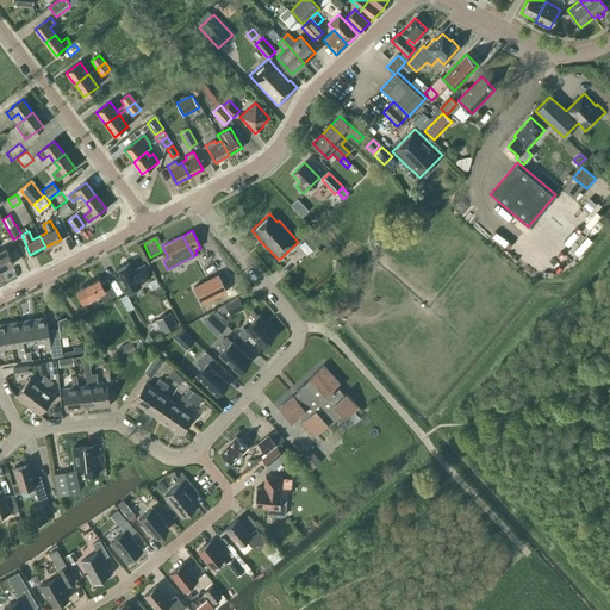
[(0,269),(13,263),(5,248),(0,250),(0,269)]
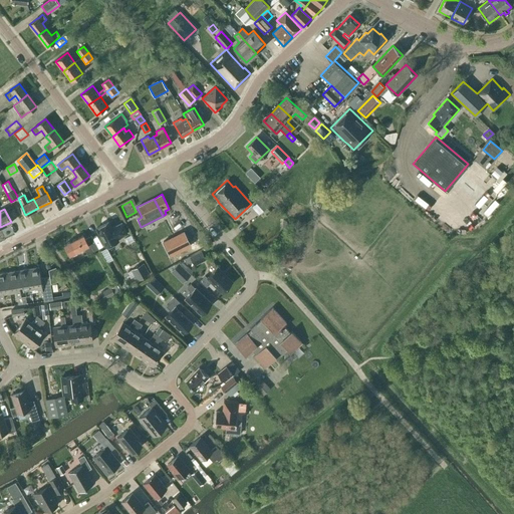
[(126,234),(121,223),(111,228),(107,222),(96,228),(105,247),(117,241),(116,239),(126,234)]
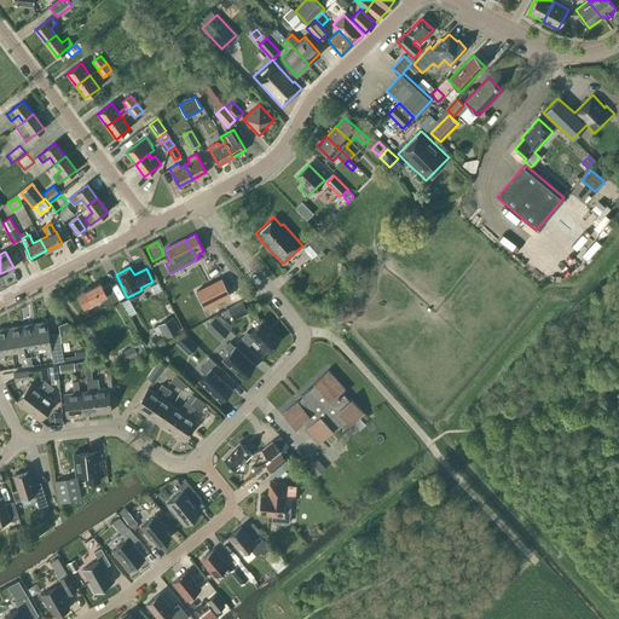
[(221,279),(197,291),(206,307),(230,295),(221,279)]
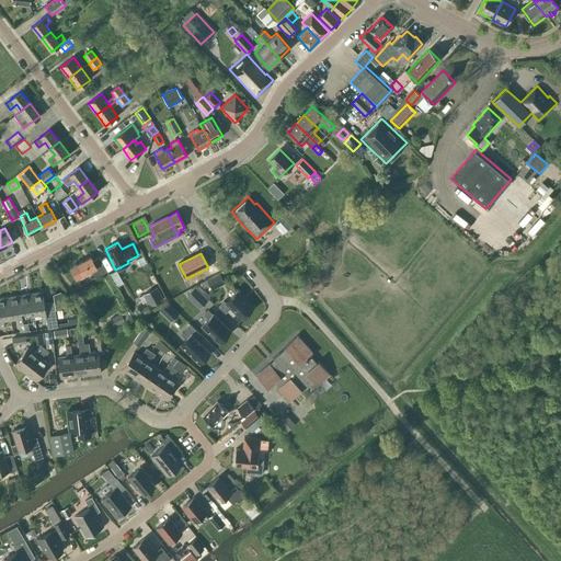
[(91,271),(94,277),(107,271),(100,256),(92,261),(90,256),(70,266),(76,278),(91,271)]
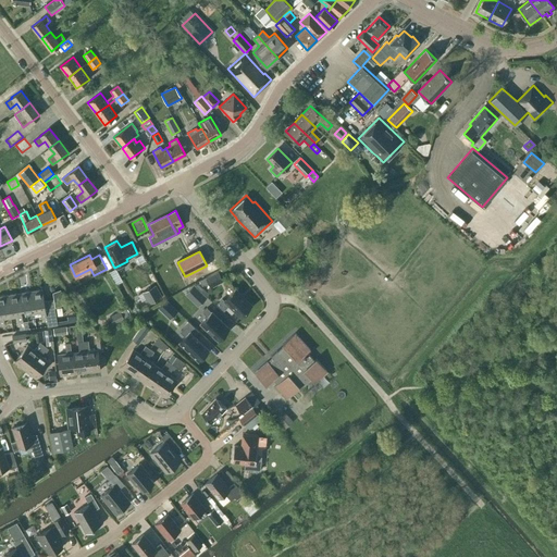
[(211,288),(223,282),(219,272),(206,279),(211,288)]
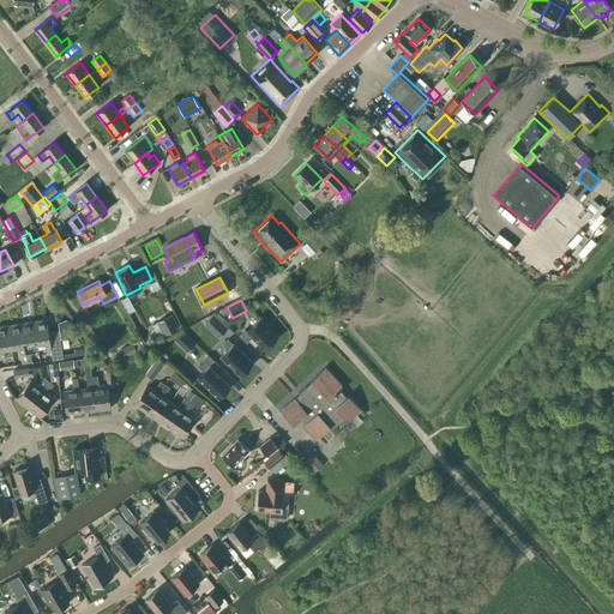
[(204,324),(218,338),(228,327),(214,314),(204,324)]
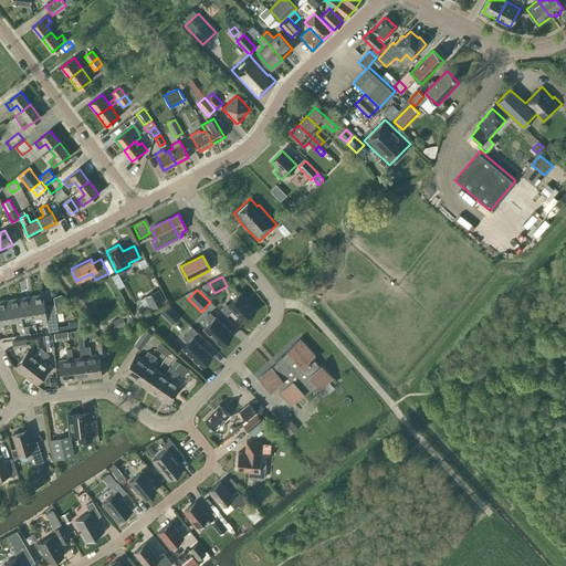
[(149,310),(163,303),(156,291),(144,297),(149,310)]
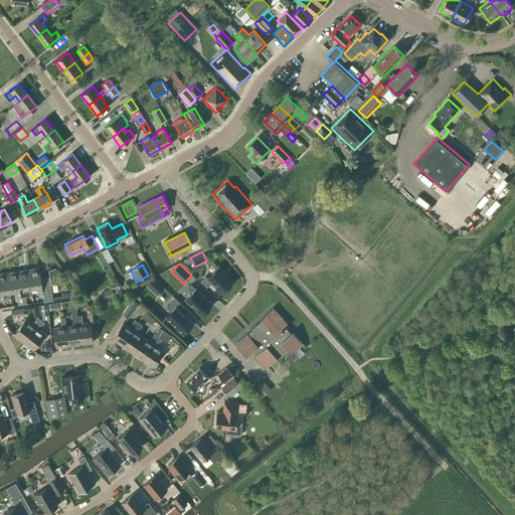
[(58,282),(55,268),(48,269),(50,278),(40,280),(38,268),(28,270),(31,288),(32,293),(38,292),(38,294),(42,293),(44,301),(52,300),(50,283),(58,282)]
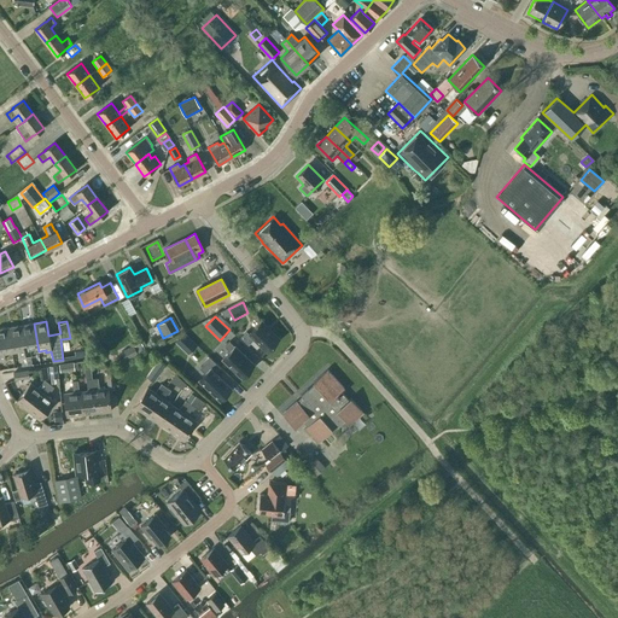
[(261,321),(249,334),(246,332),(240,337),(248,344),(254,339),(266,351),(279,338),(261,321)]
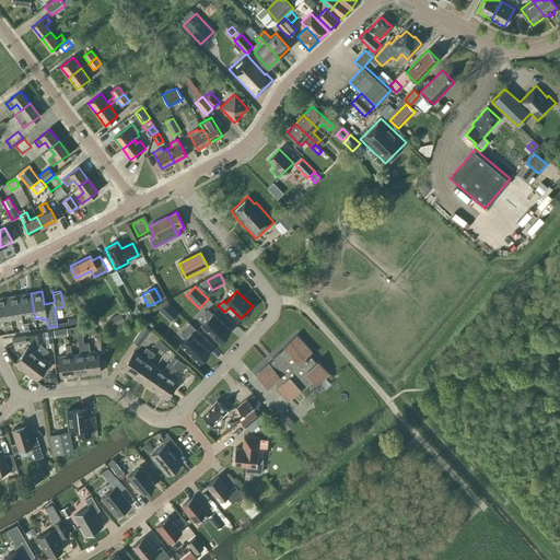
[(31,293),(19,294),(23,323),(28,322),(26,314),(34,313),(31,293)]
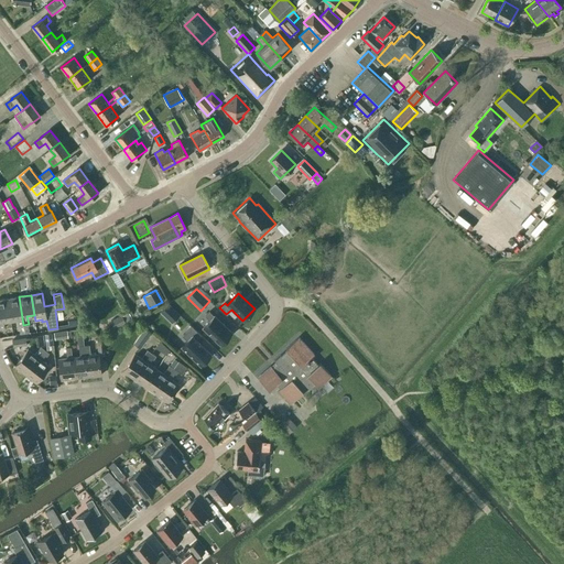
[(19,296),(7,299),(10,318),(18,317),(19,325),(23,325),(19,296)]
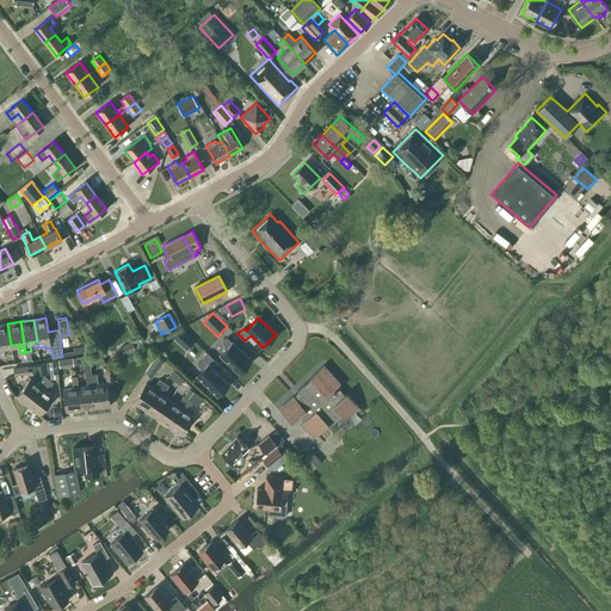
[(11,345),(7,323),(0,325),(0,355),(5,355),(4,346),(11,345)]
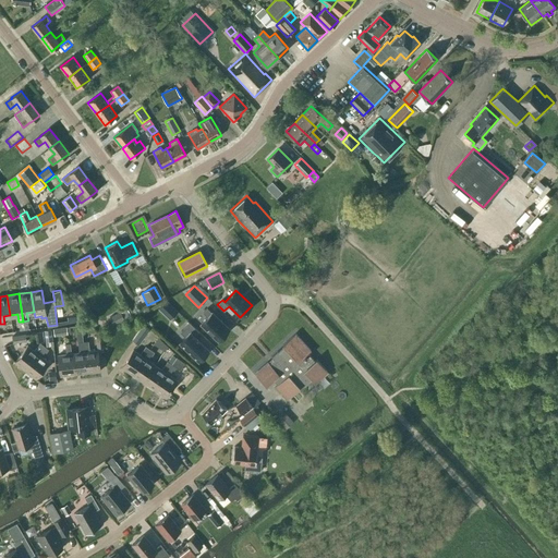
[(158,310),(164,314),(166,311),(173,317),(178,312),(167,301),(158,310)]
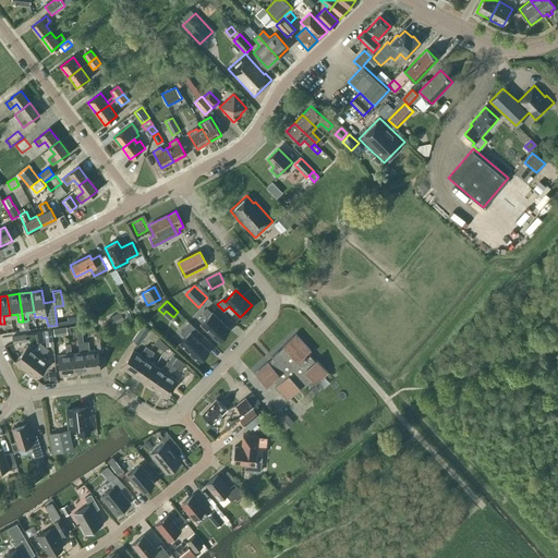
[(218,341),(229,329),(211,313),(207,308),(203,313),(207,317),(201,325),(218,341)]
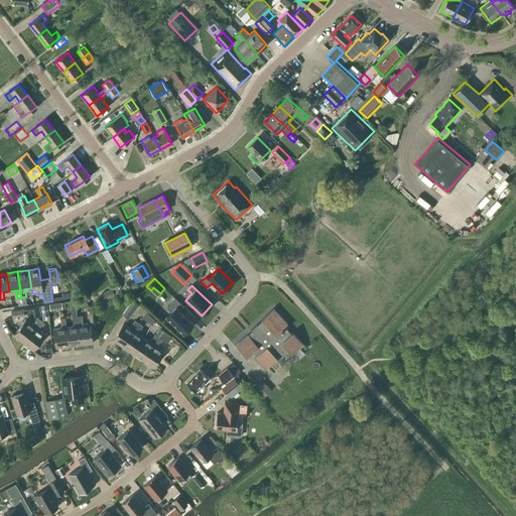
[(101,293),(105,301),(115,295),(111,288),(101,293)]
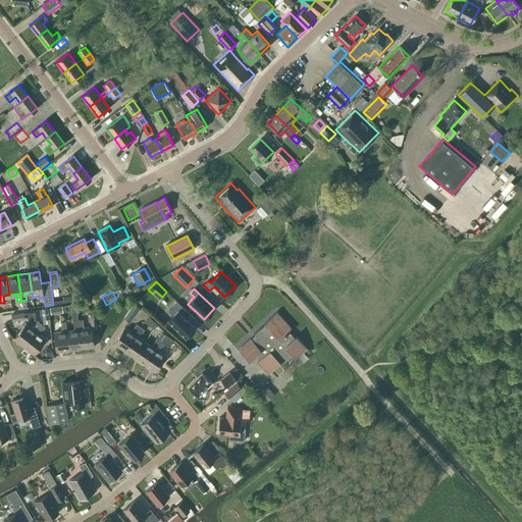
[(195,327),(181,314),(186,310),(176,302),(168,311),(173,315),(167,321),(186,337),(195,327)]
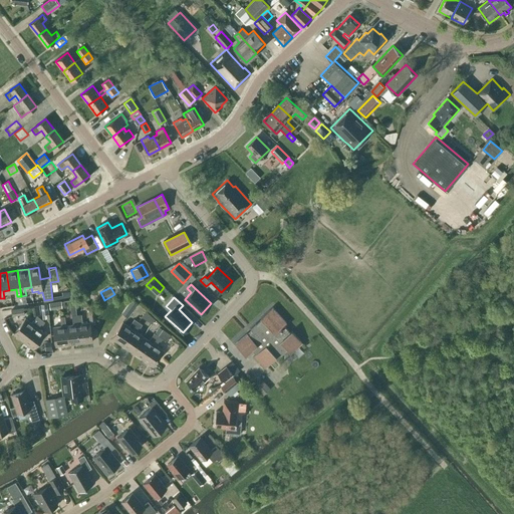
[(122,313),(129,317),(139,304),(133,299),(122,313)]
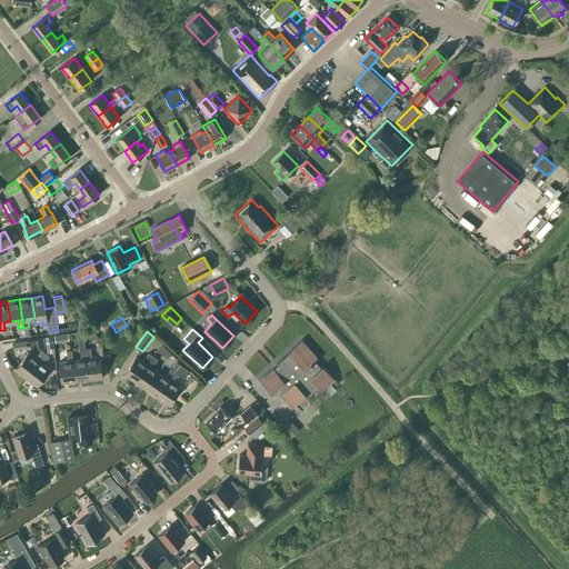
[(68,340),(67,333),(58,335),(59,342),(68,340)]
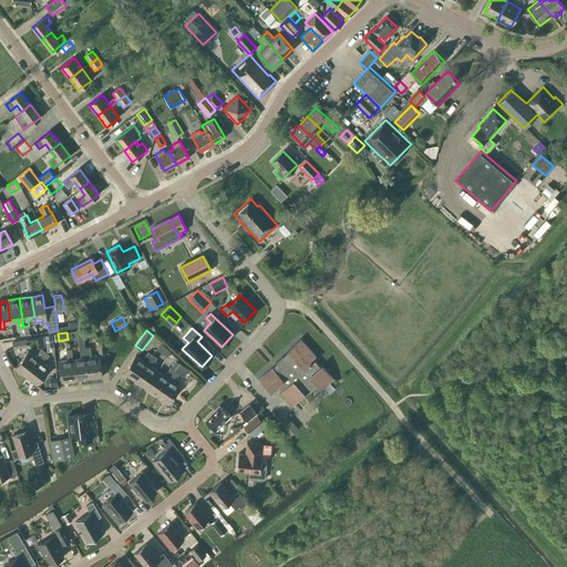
[(27,347),(26,339),(12,341),(13,349),(27,347)]
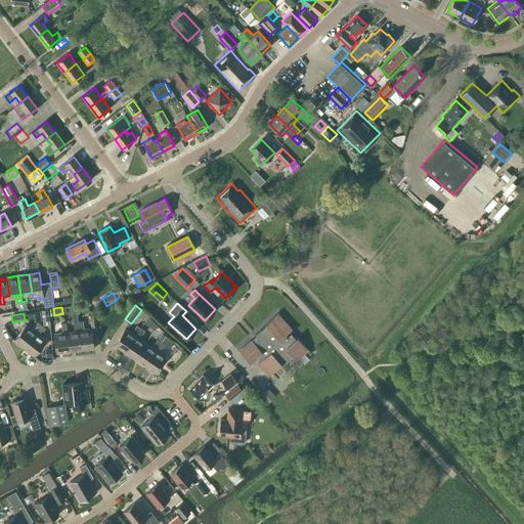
[(239,350),(250,362),(256,356),(260,361),(259,362),(269,375),(280,364),(281,366),(293,357),(295,360),(307,349),(297,338),(295,339),(289,332),(292,330),(277,313),(265,323),(266,325),(261,331),(260,330),(255,335),(257,338),(253,342),(251,340),(239,350)]
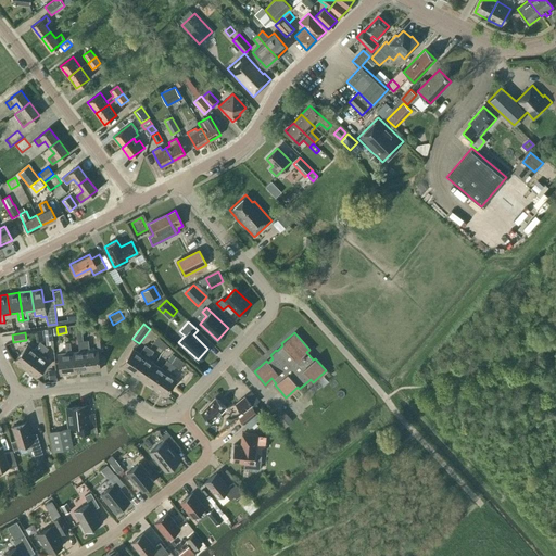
[(104,345),(103,335),(96,336),(97,346),(104,345)]
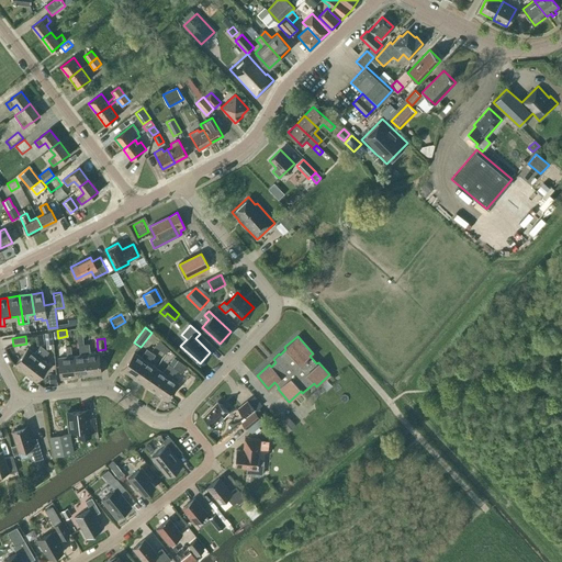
[(160,339),(156,345),(166,352),(170,348),(160,339)]
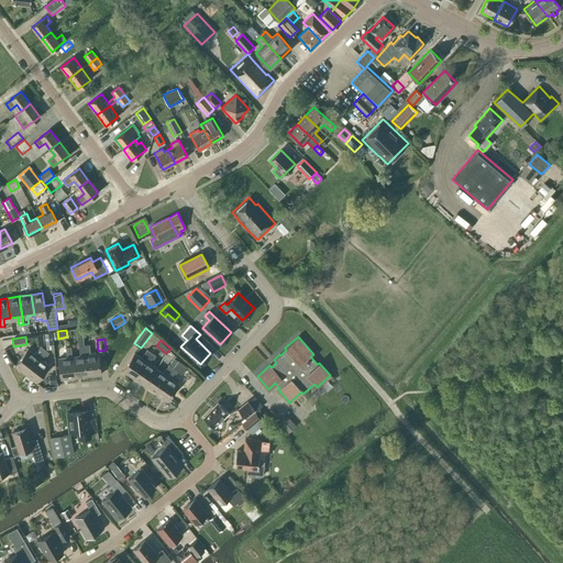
[(89,344),(84,345),(87,376),(101,374),(98,353),(90,354),(89,344)]
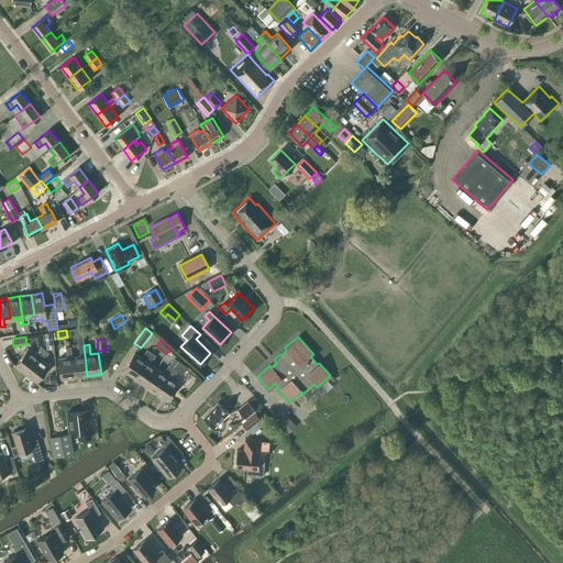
[(79,356),(72,356),(74,377),(87,376),(84,345),(78,346),(79,356)]
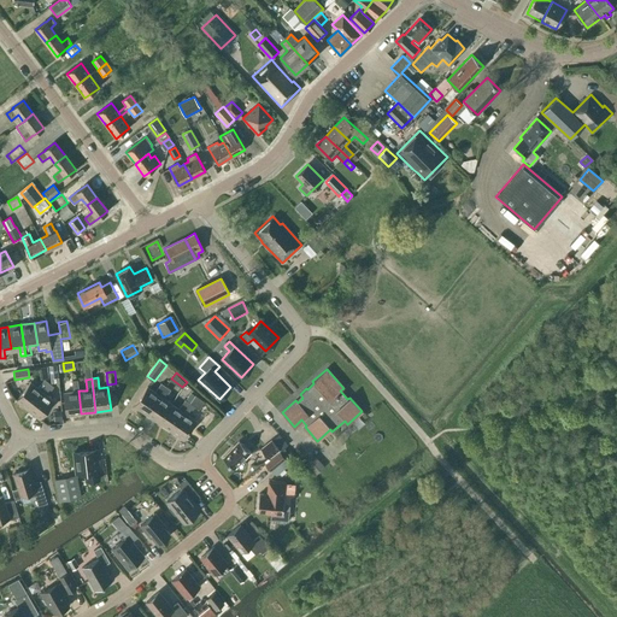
[(16,400),(28,410),(50,383),(45,380),(37,388),(30,382),(16,400)]
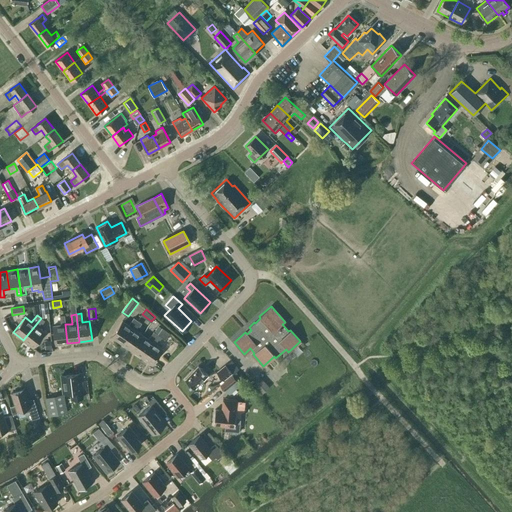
[(53,326),(55,345),(67,343),(65,324),(64,316),(59,316),(60,325),(53,326)]
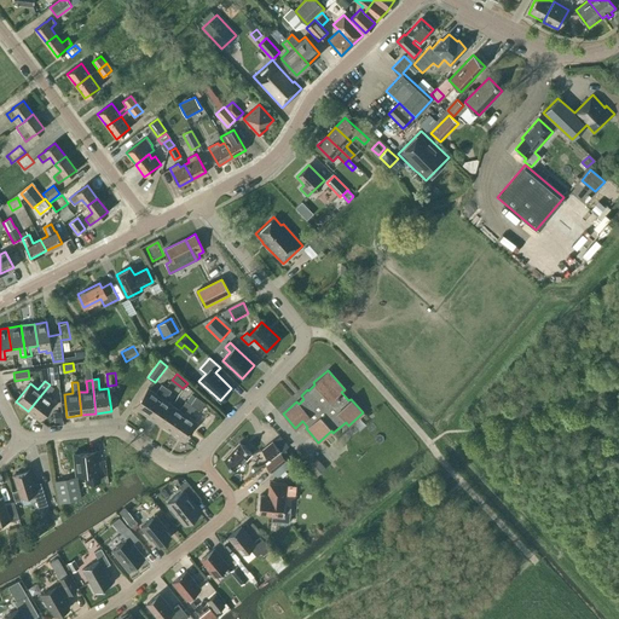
[(53,388),(50,385),(28,411),(40,420),(53,403),(47,397),(53,388)]
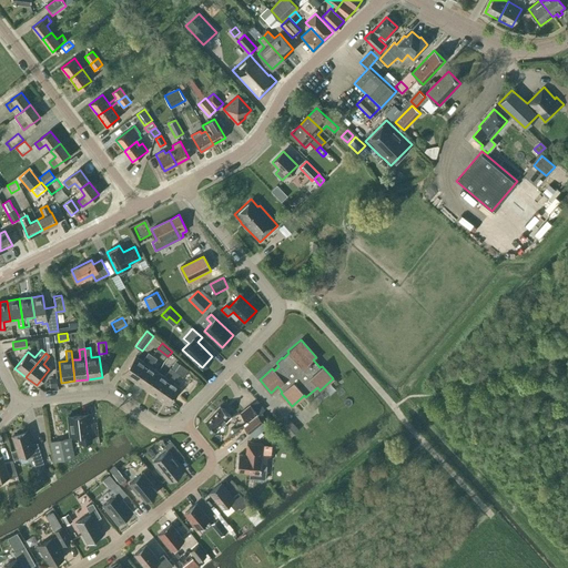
[(123,374),(135,382),(153,356),(149,353),(143,361),(135,356),(123,374)]
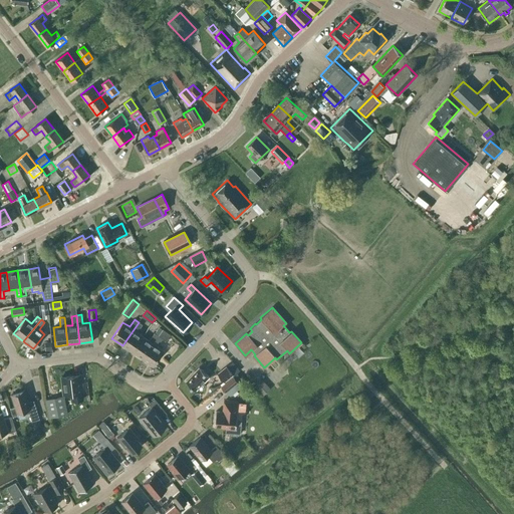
[(122,345),(132,352),(144,336),(137,332),(142,324),(139,322),(122,345)]
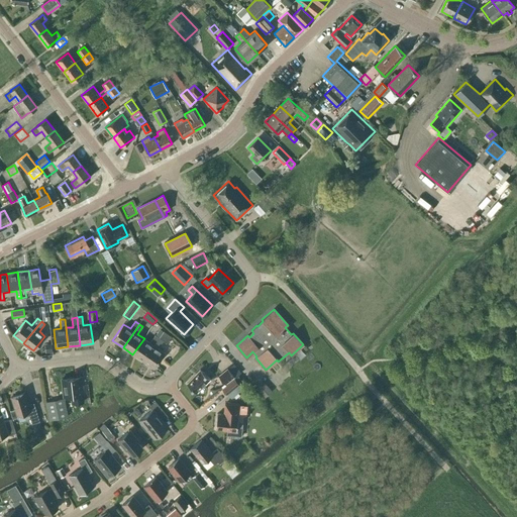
[(164,331),(160,337),(167,342),(171,336),(164,331)]
